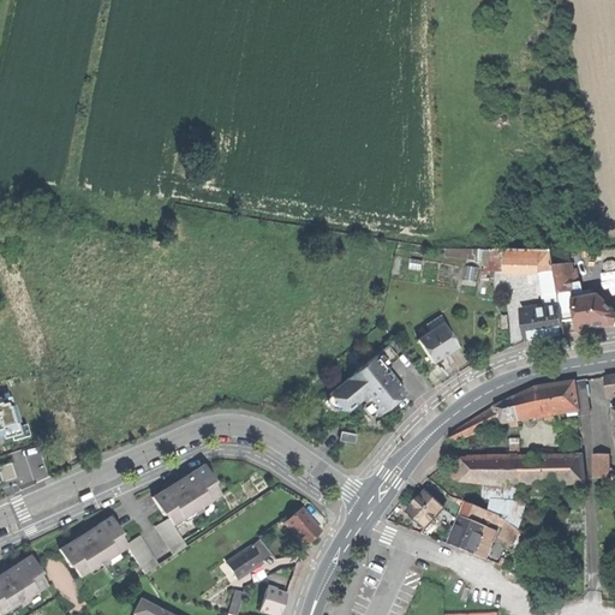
[(554,266),(550,250),(507,249),(507,272),(541,272),(539,268),(554,266)]
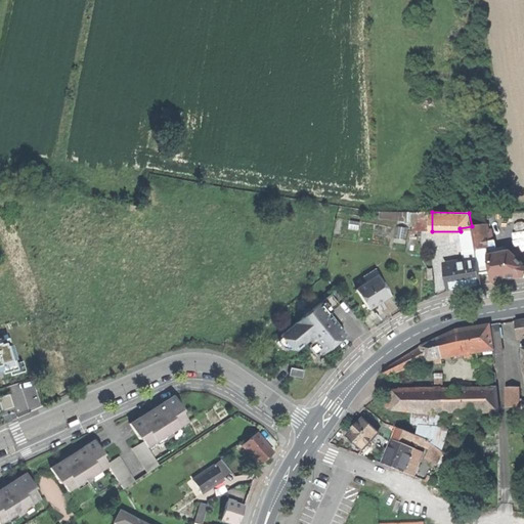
[(472,226),(485,225),(483,212),(469,213),(472,226)]
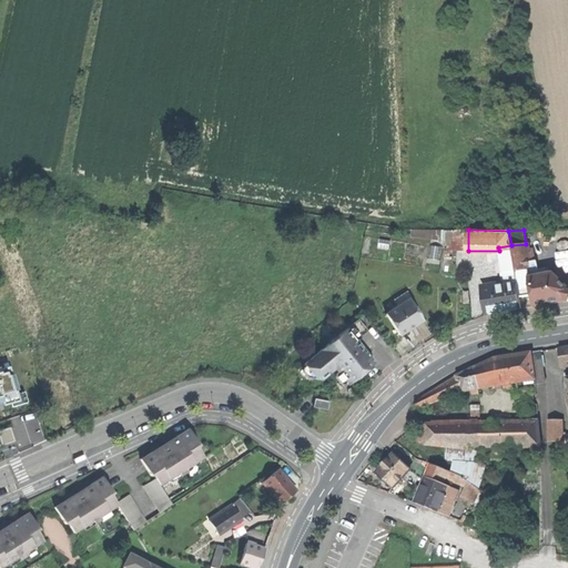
[(515,271),(527,269),(529,269),(528,263),(526,244),(511,245),(515,271)]
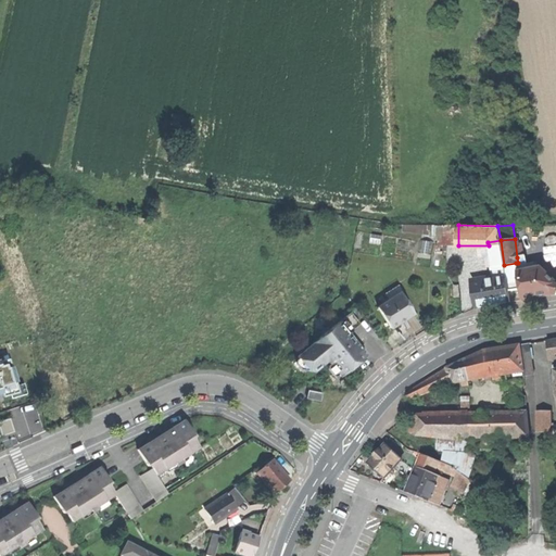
[(491,266),(504,265),(501,240),(488,242),(489,245),(491,266)]
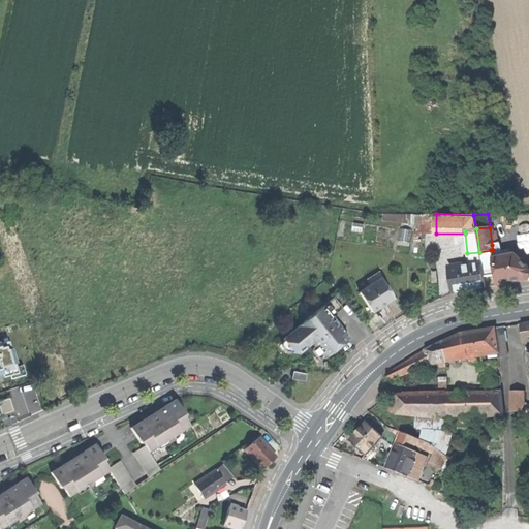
[(497,244),(499,254),(500,262),(510,256),(510,253),(502,254),(500,243),(497,244)]
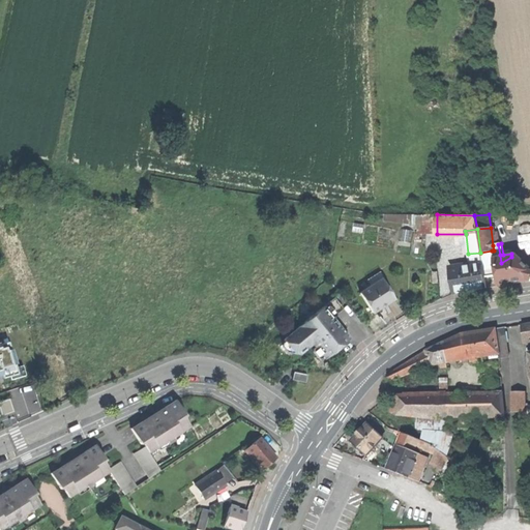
[(492,251),(480,253),(482,264),(483,270),(494,268),(492,256),(492,251)]
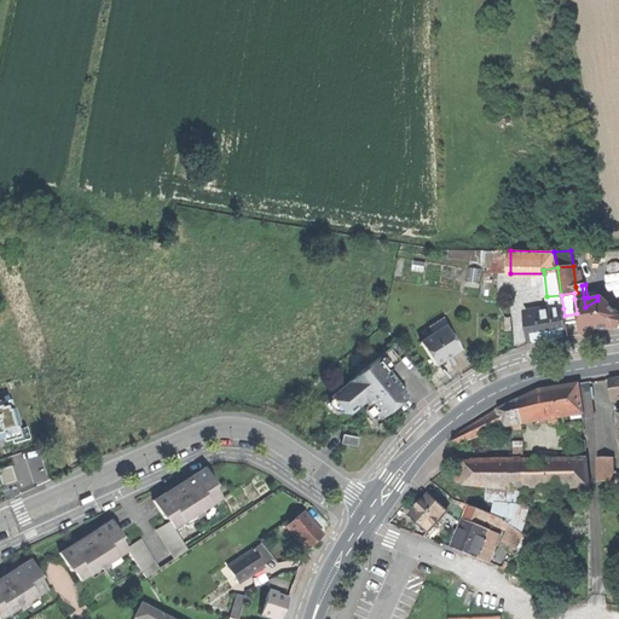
[(574,299),(577,313),(580,313),(583,333),(601,330),(618,327),(618,314),(602,298),(597,300),(585,307),(584,298),(574,299)]
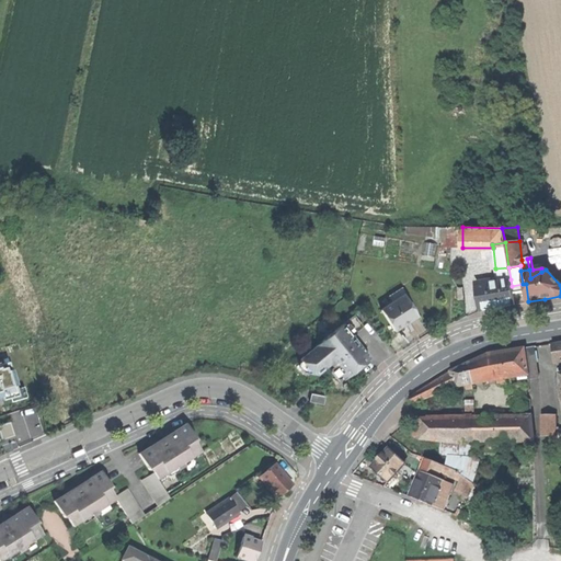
[(476,286),(480,309),(496,307),(515,304),(512,286),(511,279),(495,282),(476,286)]
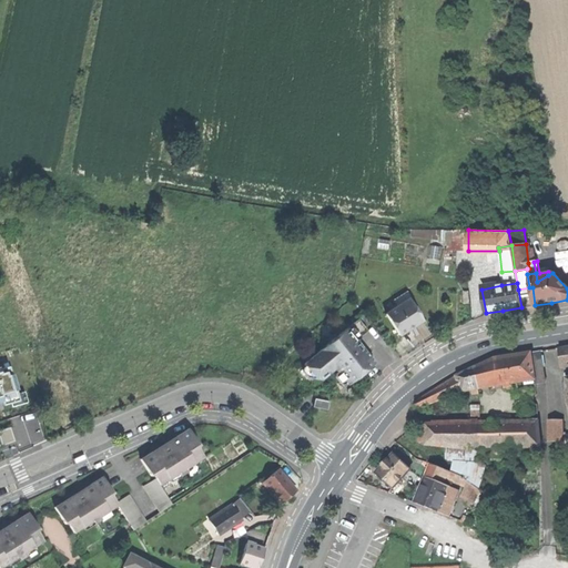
[(386,313),(399,334),(409,327),(423,318),(409,298),(386,313)]
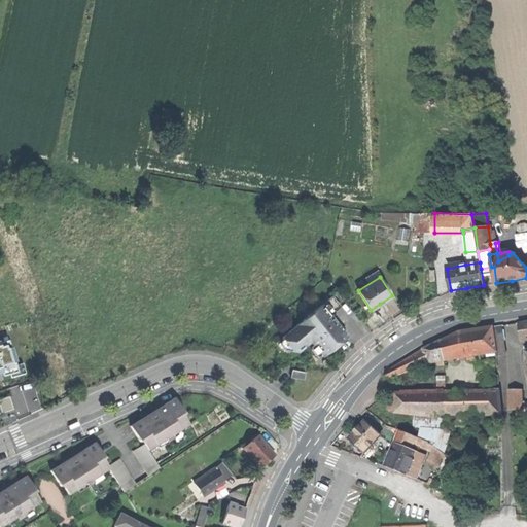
[(336,312),(342,307),(334,296),(327,302),(336,312)]
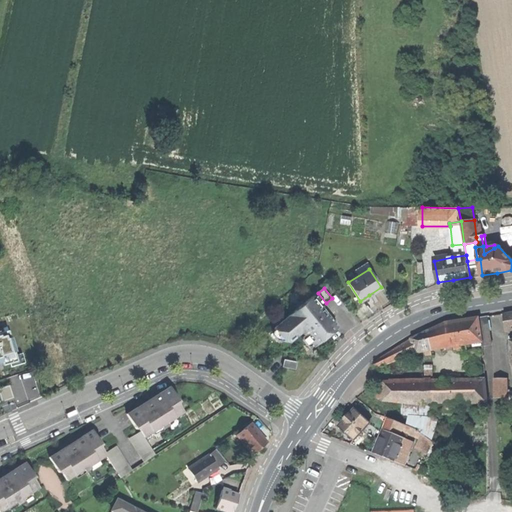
[(326,303),(318,293),(313,297),(321,307),(326,303)]
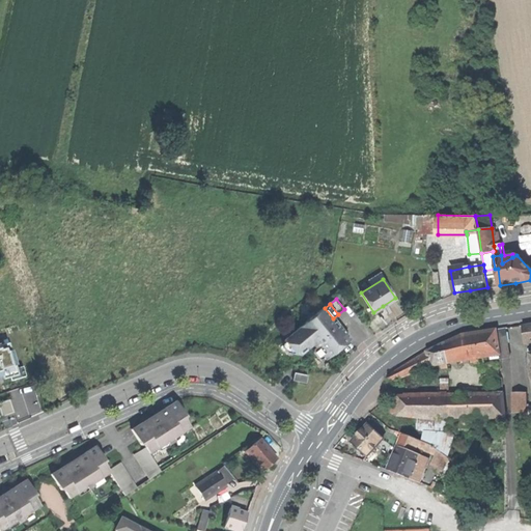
[(333,318),(325,308),(284,340),(298,357),(313,344),(325,359),(337,350),(350,339),(333,318)]
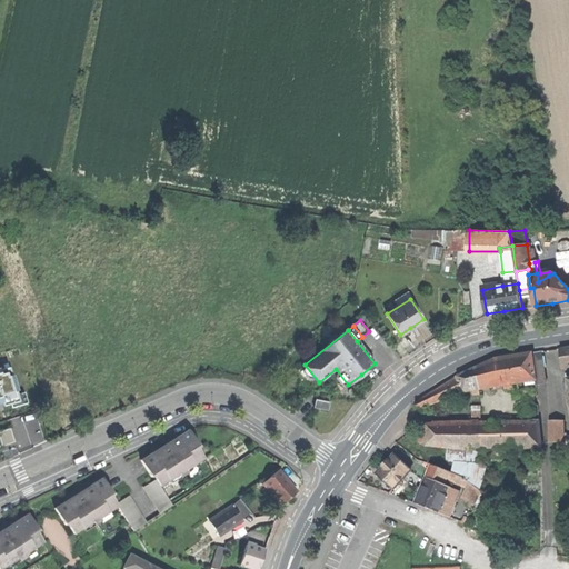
[(501,386),(537,380),(532,352),(510,357),(497,359),(501,386)]
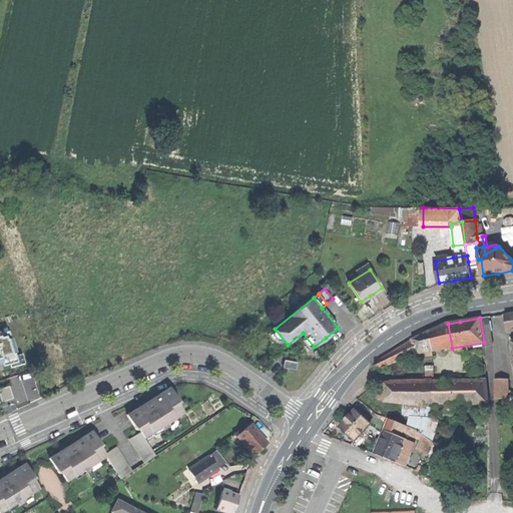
[(436,350),(452,348),(448,324),(432,330),(436,350)]
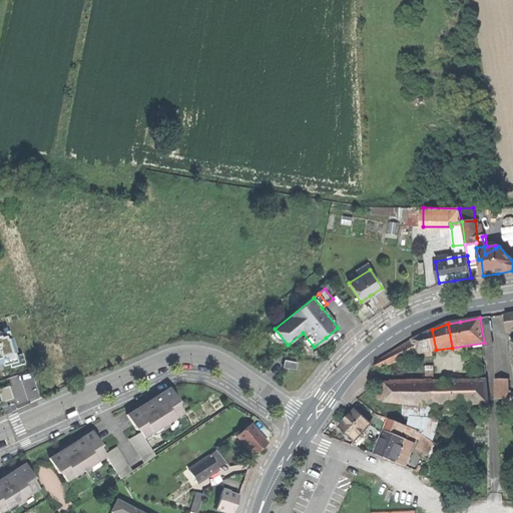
[(429,352),(436,350),(432,330),(419,335),(417,354),(429,352)]
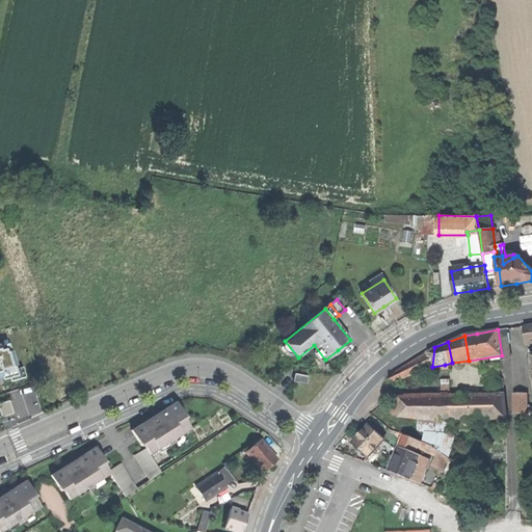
[(0,376),(2,376),(3,380),(18,375),(15,363),(8,343),(0,345),(0,376)]
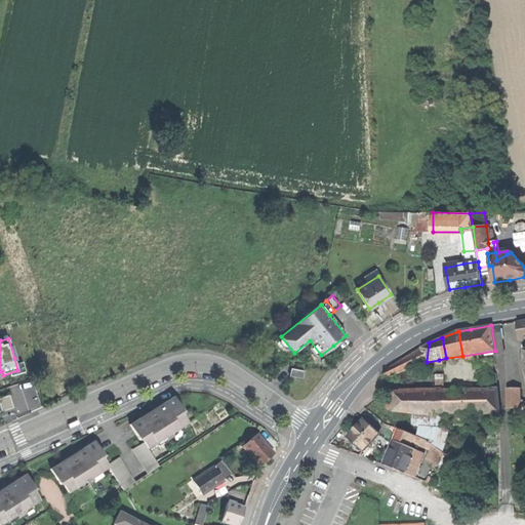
[(386,378),(427,362),(429,342),(419,348),(386,368),(386,378)]
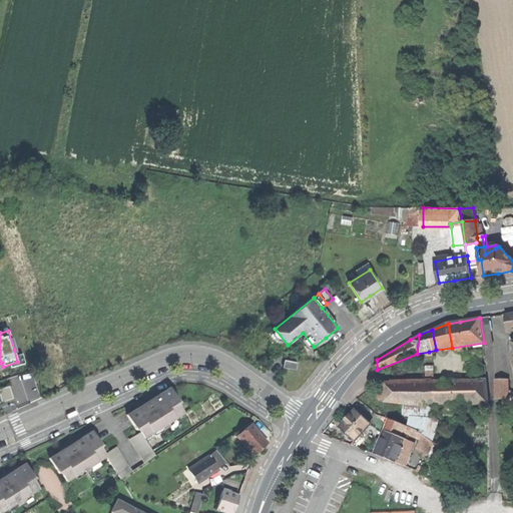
[(479,353),(469,354),(471,376),(481,375),(479,353)]
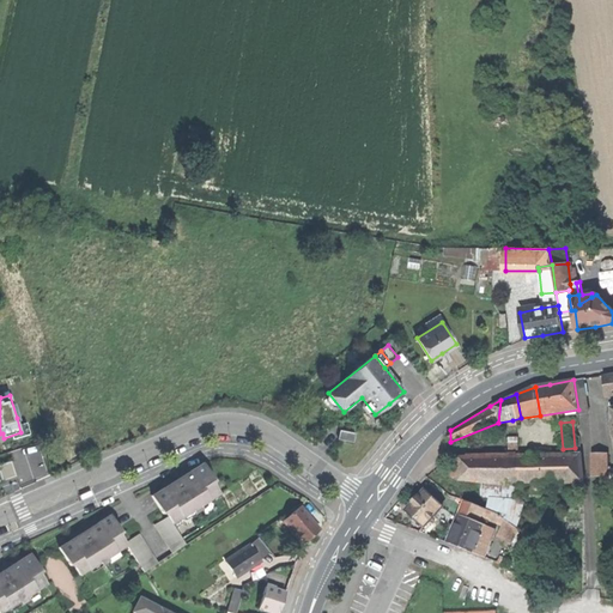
[(338,438),(353,441),(354,434),(340,430),(338,438)]
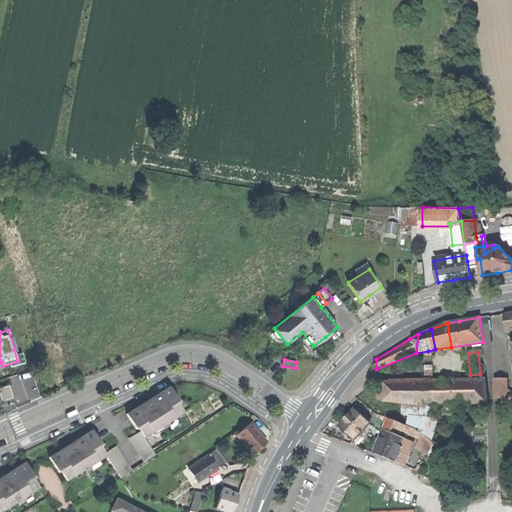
[(385,399),(385,401),(406,403),(420,405),(488,403),(486,380),(385,382),(385,384),(377,384),(378,399),(385,399)]
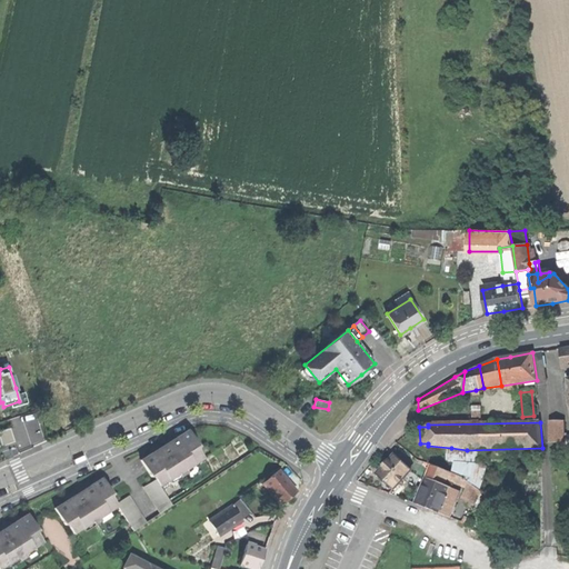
[(562,436),(561,422),(549,422),(550,445),(561,443),(562,445),(568,445),(568,443),(568,433),(568,435),(567,436),(562,436)]
